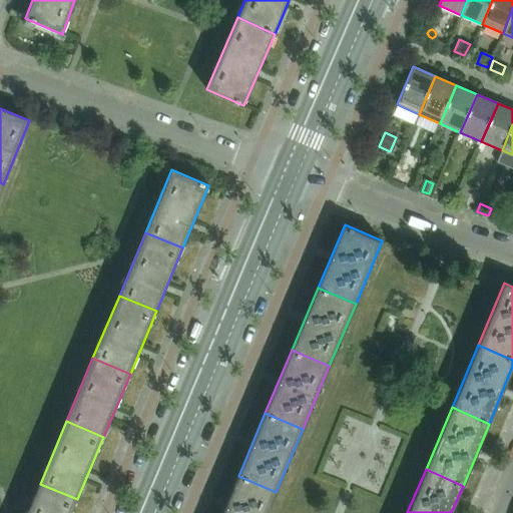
[(238,476),(222,512),(267,512),(276,492),(238,476)]
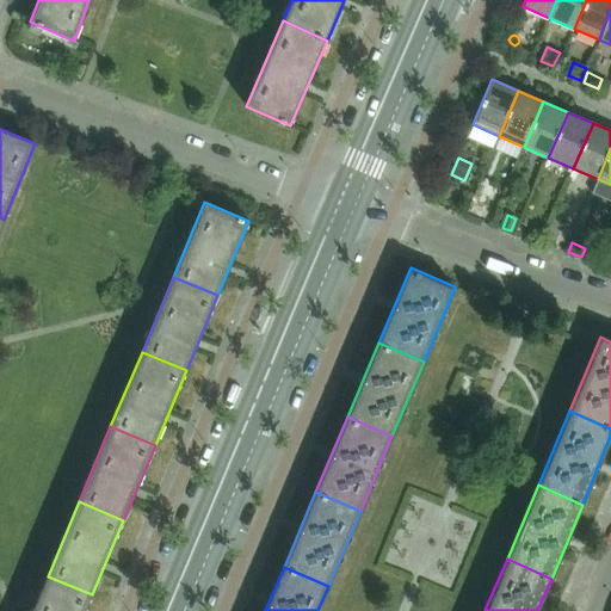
[(32,610),(85,610),(92,594),(48,576),(32,610)]
